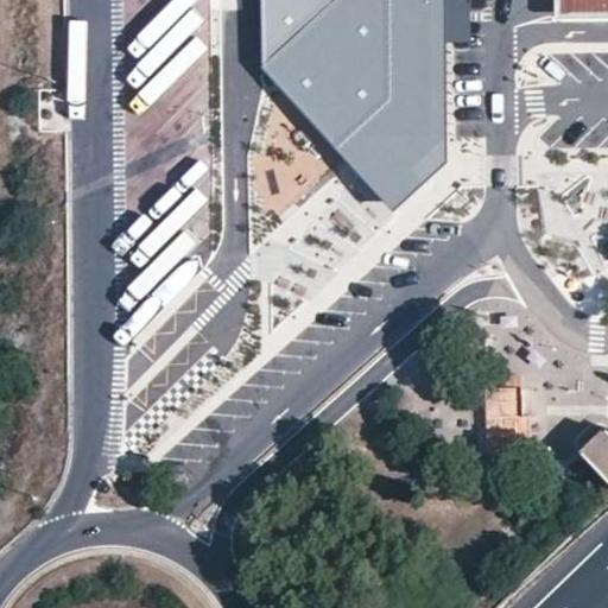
[(260,0),(263,67),(393,210),(447,162),(445,42),(444,10),(443,0),(260,0)]
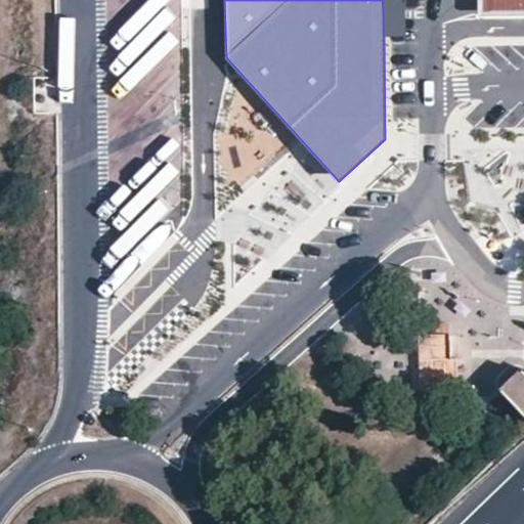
[(404,0),(382,0),(384,36),(405,35),(404,0)]
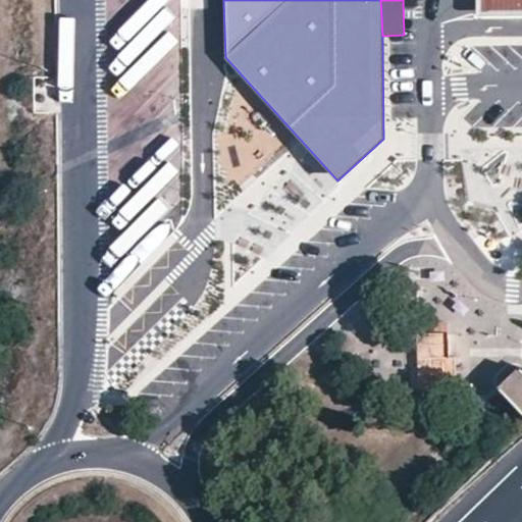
[(521,11),(521,0),(482,0),(483,12),(521,11)]
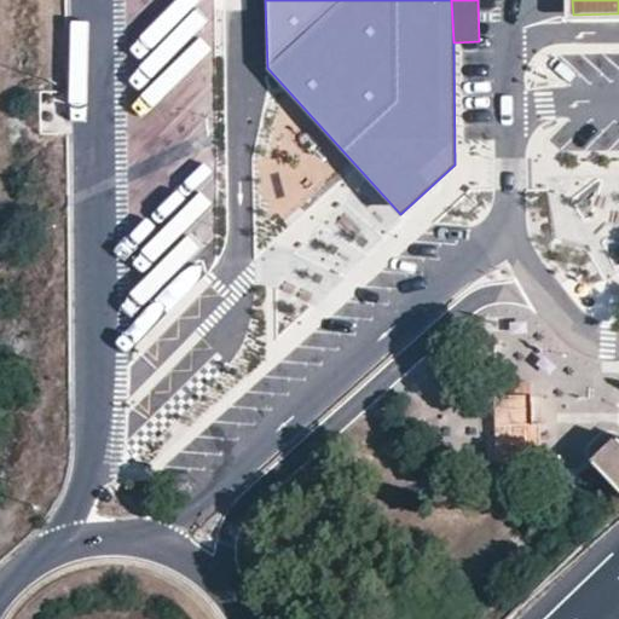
[(498,461),(498,429),(470,428),(469,460),(498,461)]
